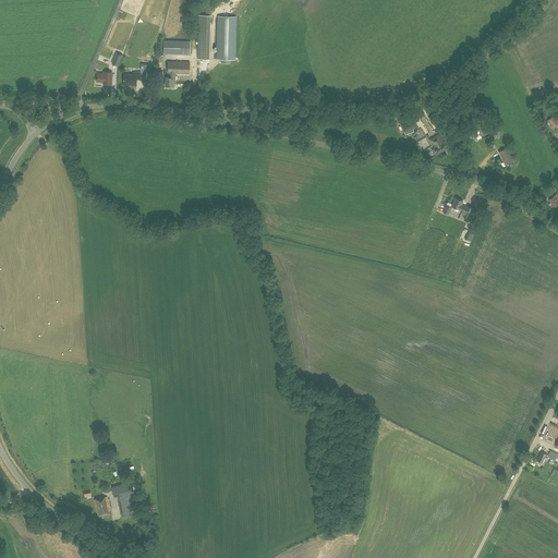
[(147,17),(153,0),(130,0),(130,2),(129,7),(123,12),(112,44),(132,49),(133,48),(138,31),(135,28),(140,15),(147,17)]
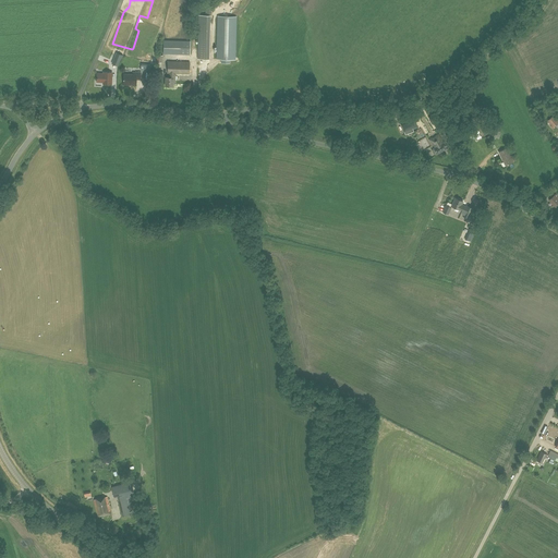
[(213,14),(199,15),(201,59),(213,59),(213,14)]
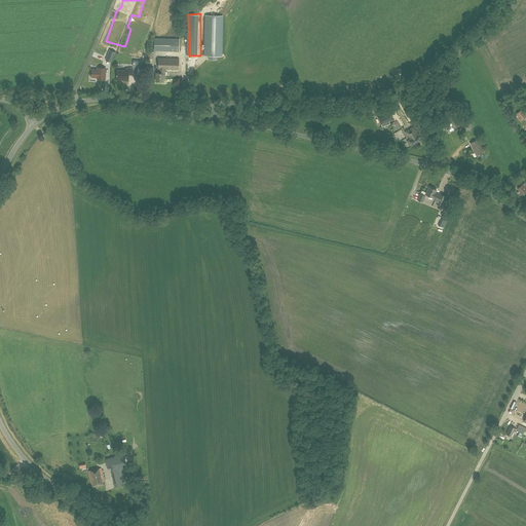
[(222,57),(223,15),(205,14),(204,55),(209,55),(209,60),(216,60),(216,55),(222,57)]
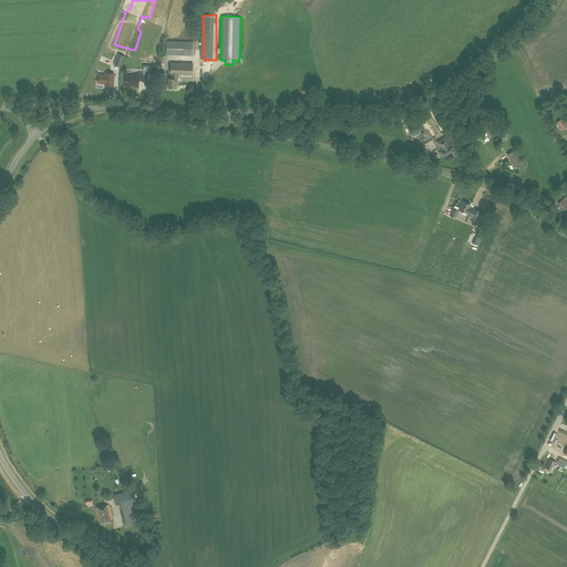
[(193,55),(193,42),(166,41),(165,54),(193,55)]
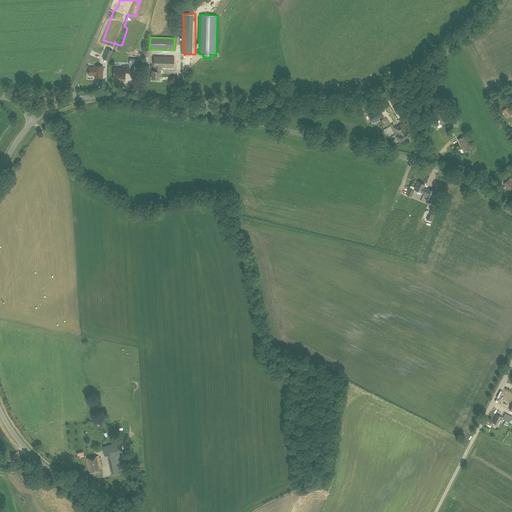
[(106,48),(102,58),(108,61),(113,50),(106,48)]
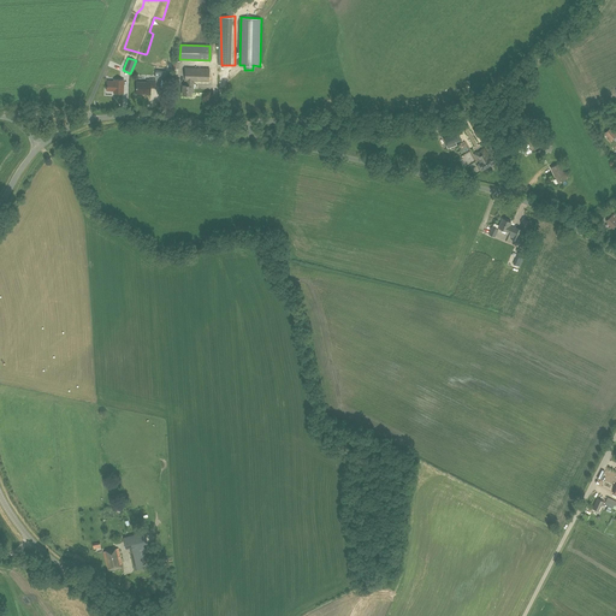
[(208,82),(209,69),(185,67),(184,81),(187,81),(187,86),(183,86),(183,95),(191,95),(191,89),(193,89),(194,81),(208,82)]
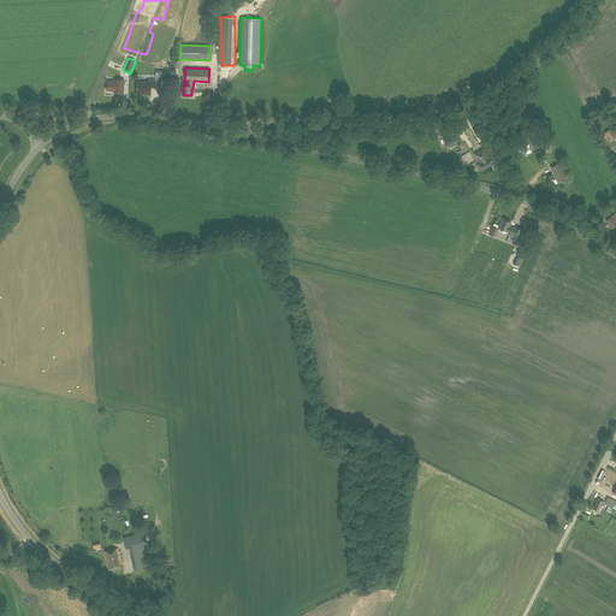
[(123,93),(124,80),(114,80),(114,82),(107,81),(107,90),(114,90),(114,93),(123,93)]
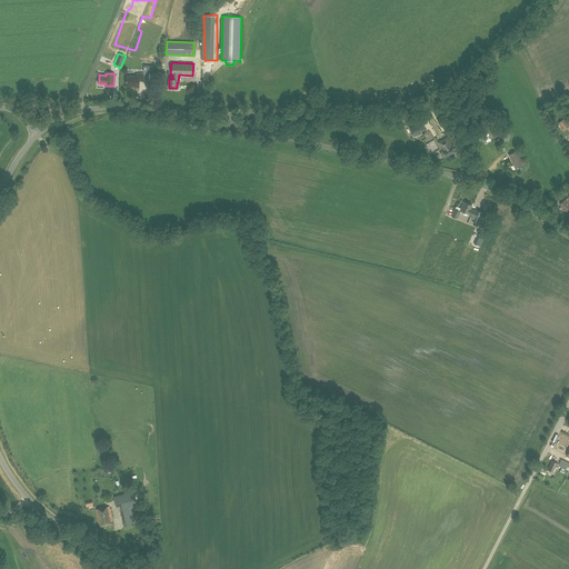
[(143,81),(143,73),(136,73),(135,76),(127,76),(126,85),(132,85),(135,85),(135,87),(139,87),(139,80),(143,81)]
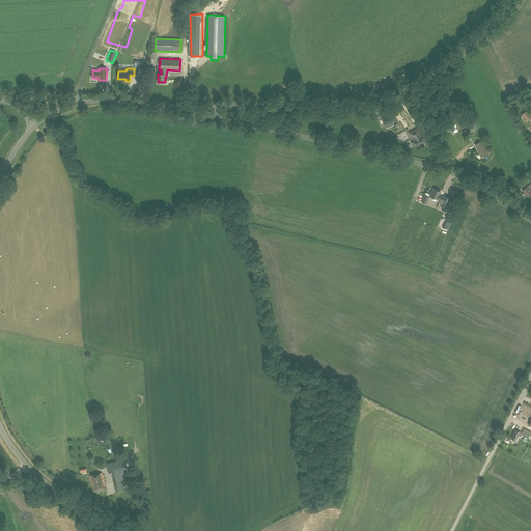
[(527,122),(528,121),(528,120),(530,117),(530,114),(529,112),(530,111),(529,109),(522,114),(526,119),(525,120),(527,122)]
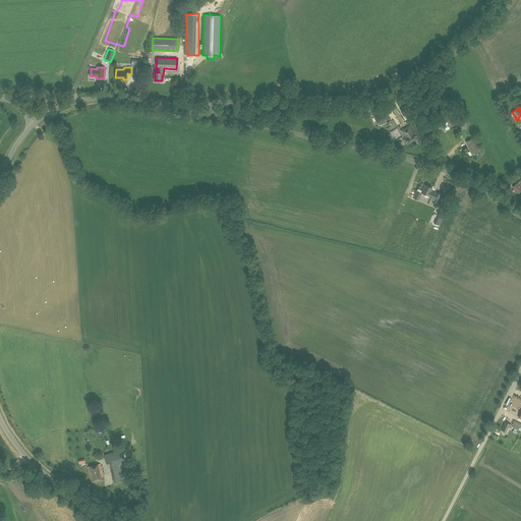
[(408,113),(405,114),(408,121),(414,118),(409,109),(406,110),(408,113)]
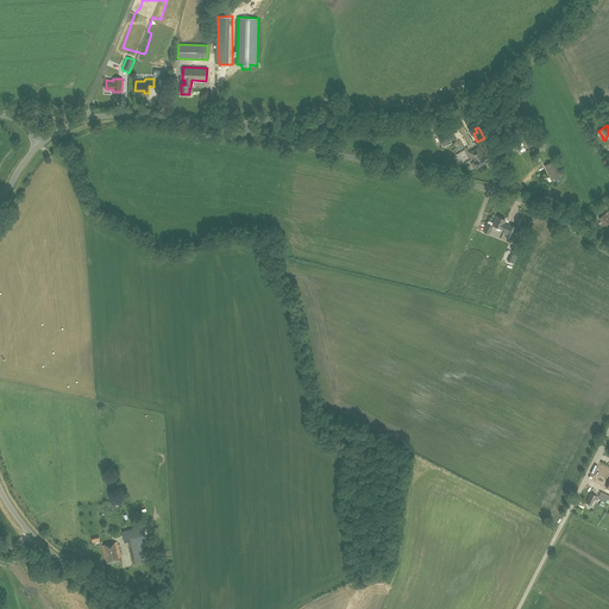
[(453,131),(438,137),(440,142),(450,138),(451,140),(456,138),(453,131)]
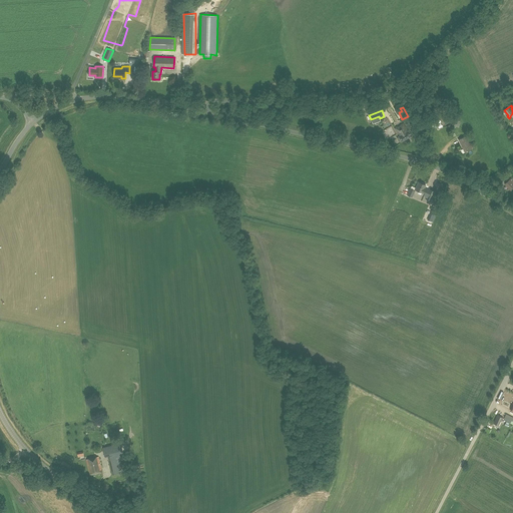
[(443,127),(440,122),(441,122),(439,118),(428,124),(430,128),(434,126),(436,128),(437,128),(438,130),(443,127)]
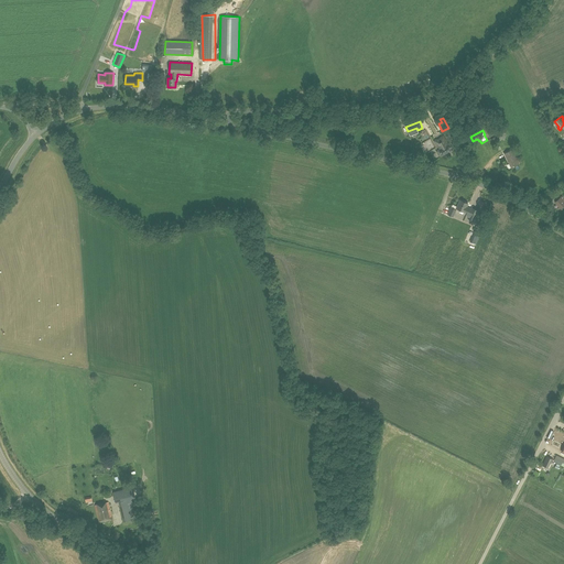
[(447,142),(443,136),(440,138),(437,140),(436,139),(433,141),(437,148),(438,147),(440,149),(437,150),(438,151),(437,152),(440,155),(441,155),(452,149),(448,143),(447,144),(446,142),(447,142)]
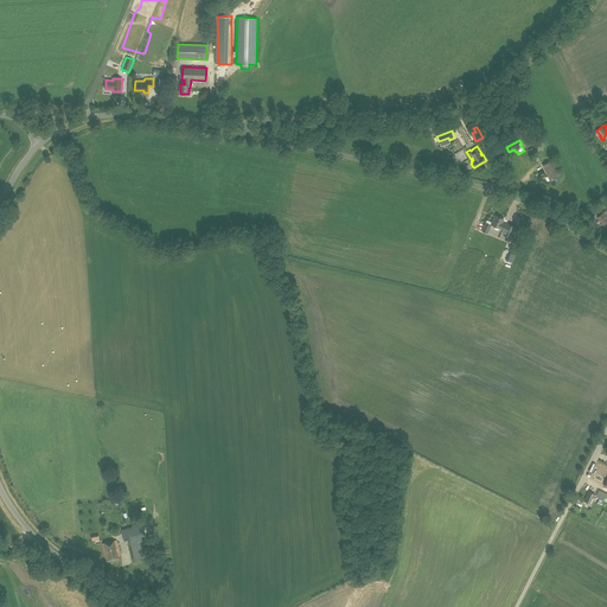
[(550,180),(558,177),(551,161),(543,166),(550,180)]
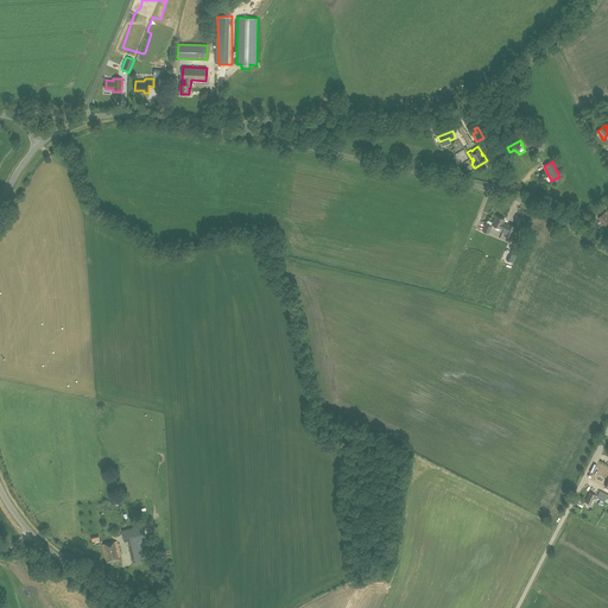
[(508,226),(502,223),(505,220),(495,215),(492,225),(500,228),(504,229),(502,232),(505,233),(504,235),(511,238),(515,227),(508,225),(508,226)]
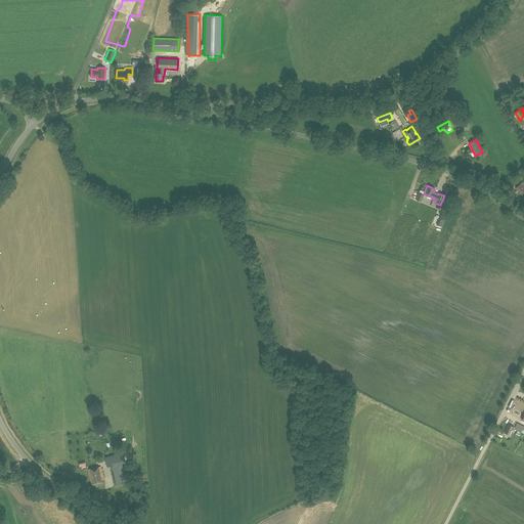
[(421,202),(424,194),(419,192),(416,200),(421,202)]
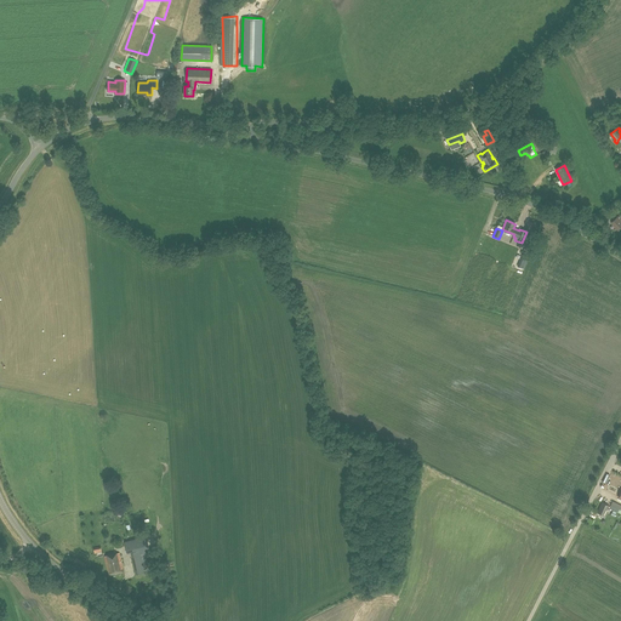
[(603,516),(608,506),(602,502),(597,513),(603,516)]
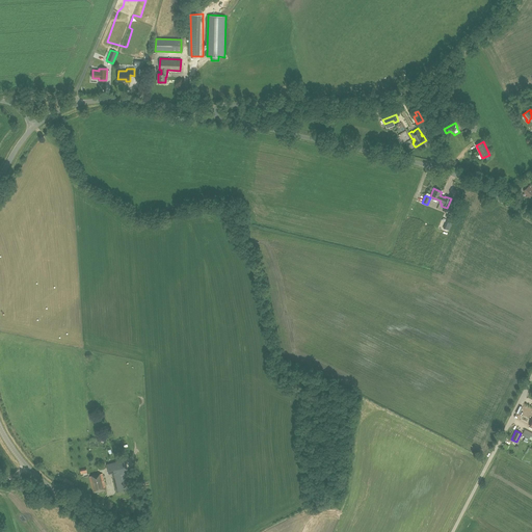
[(531,440),(531,433),(530,433),(525,430),(523,435),(528,437),(531,440)]
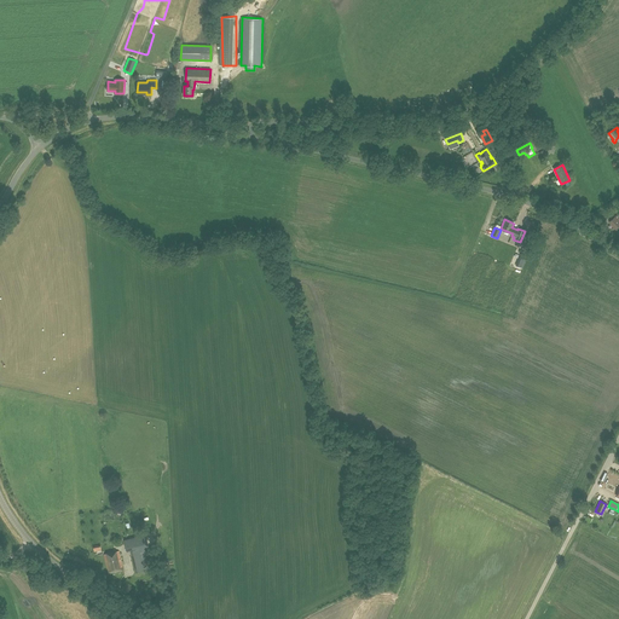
[(126,548),(148,542),(145,534),(123,541),(126,548)]
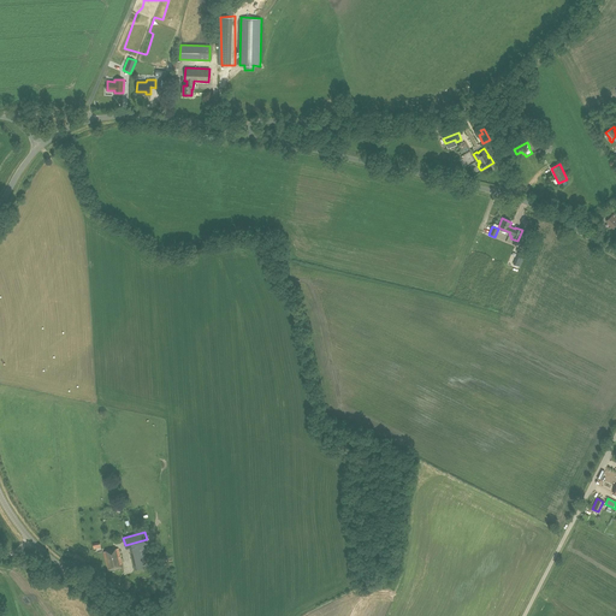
[(143,545),(130,549),(136,569),(149,567),(143,545)]
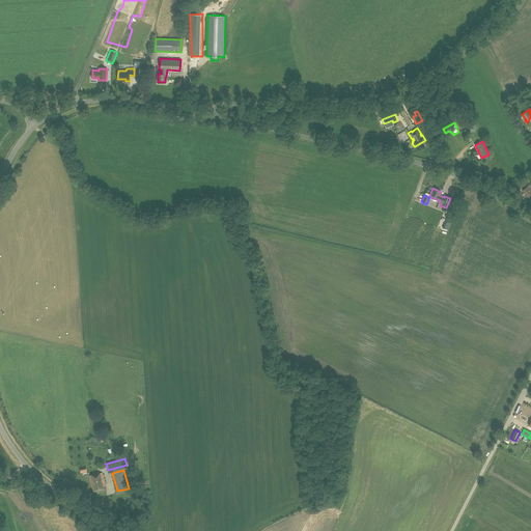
[(106,488),(102,473),(89,476),(93,492),(98,491),(98,488),(101,487),(101,490),(106,488)]
